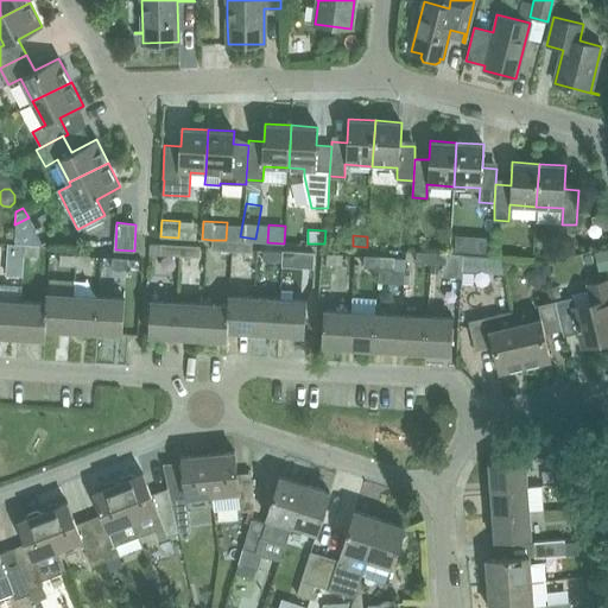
[(473,236),(473,253),(488,253),(488,236),(473,236)]
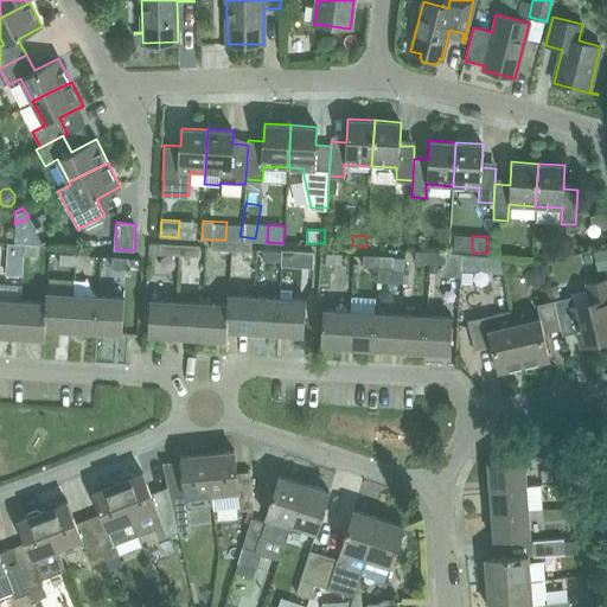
[(231,241),(225,240),(211,240),(211,249),(231,250),(231,241)]
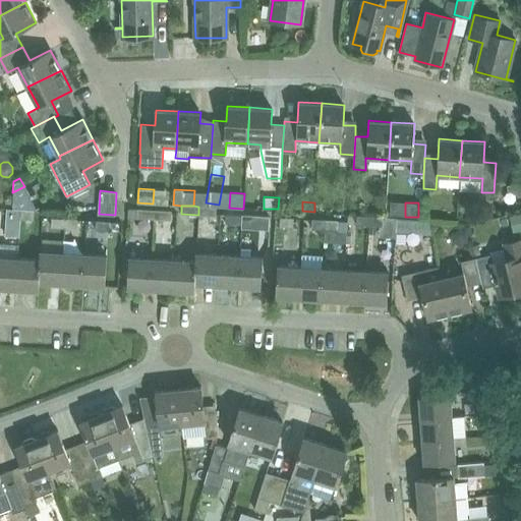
[(198,207),(198,215),(198,216),(210,216),(215,217),(216,208),(198,207)]
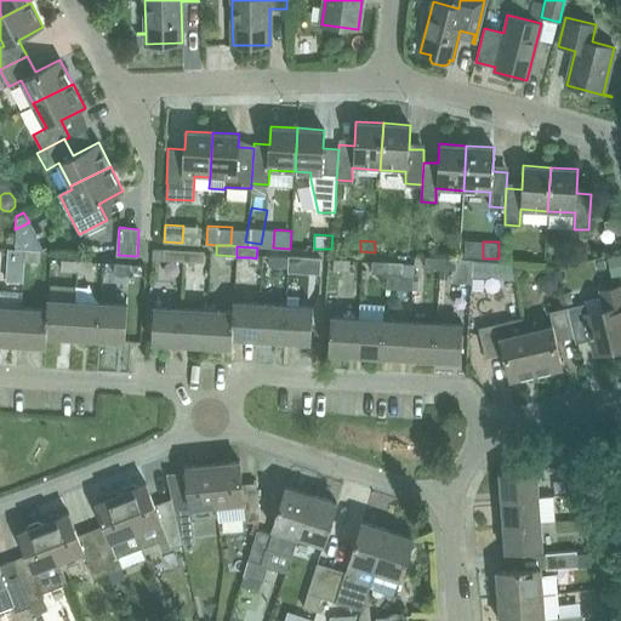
[(9,260),(24,261),(24,250),(10,249),(9,260)]
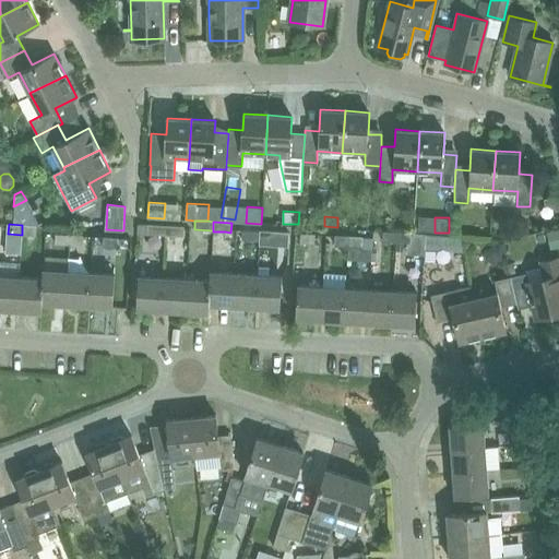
[(146,234),(165,235),(166,225),(147,224),(146,234)]
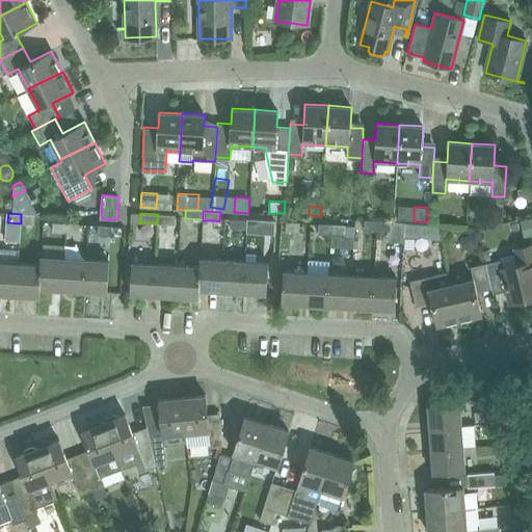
[(21,214),(21,223),(33,224),(34,215),(21,214)]
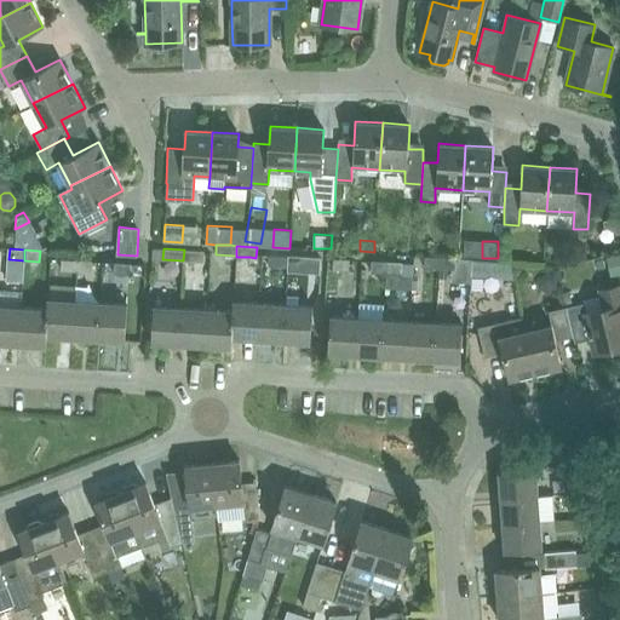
[(204,251),(184,250),(183,260),(204,262),(204,251)]
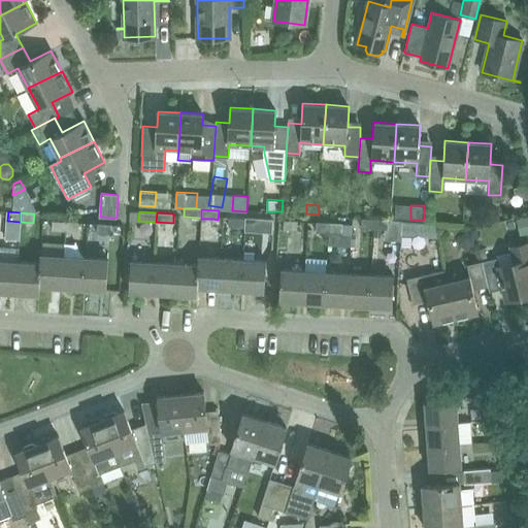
[(527,216),(516,219),(519,235),(527,233),(527,216)]
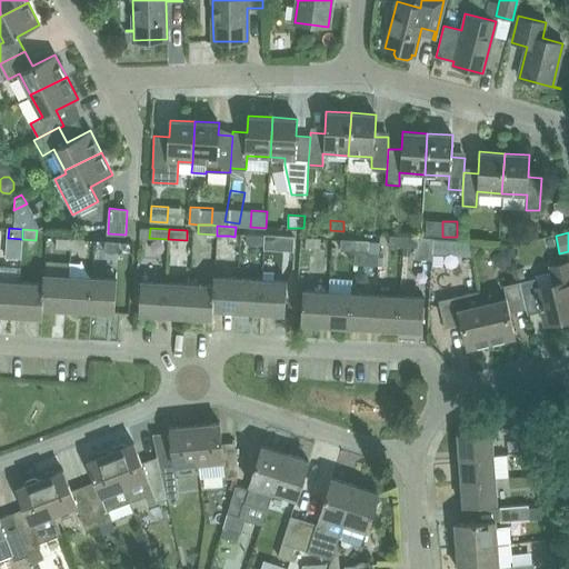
[(247,233),(246,245),(265,246),(265,235),(247,233)]
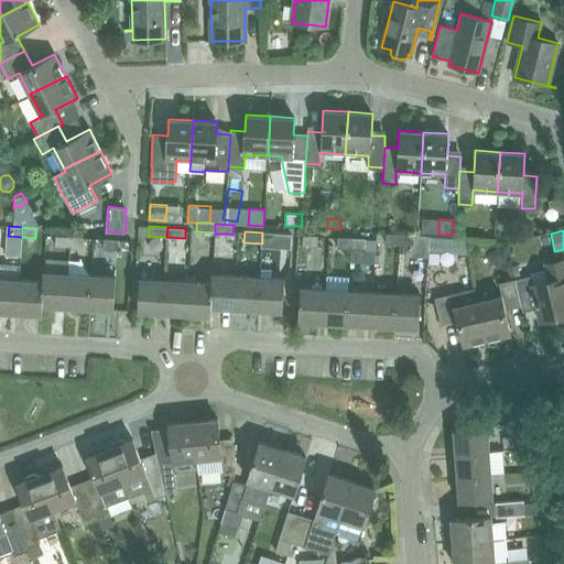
[(400,243),(400,234),(387,232),(386,242),(400,243)]
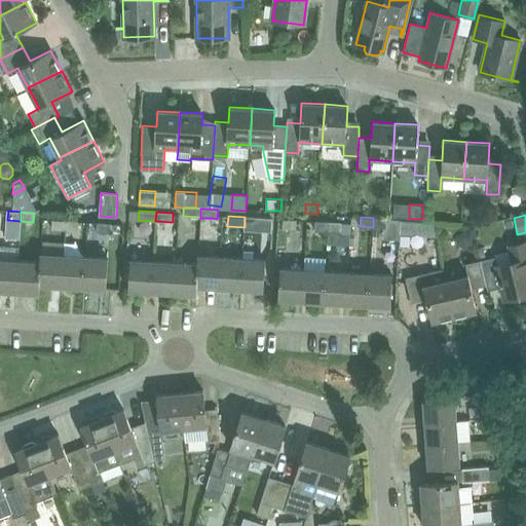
[(258,218),(257,231),(271,232),(272,219),(262,218),(258,218)]
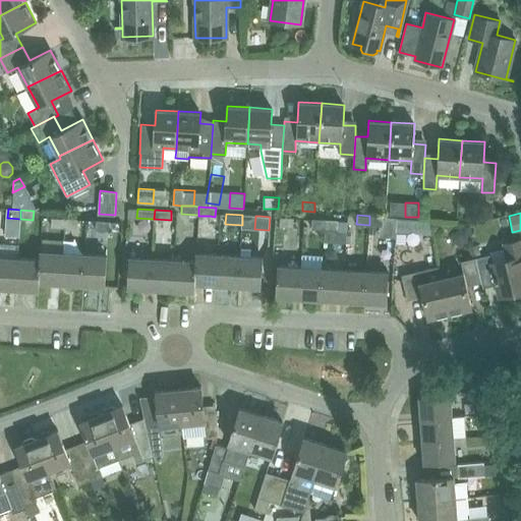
[(382,227),(396,228),(397,218),(383,217),(369,216),(369,225),(382,226),(382,227)]
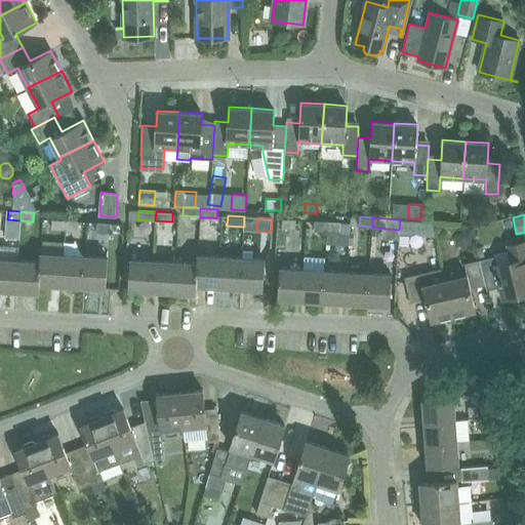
[(282,218),(281,228),(294,229),(295,220),(282,218)]
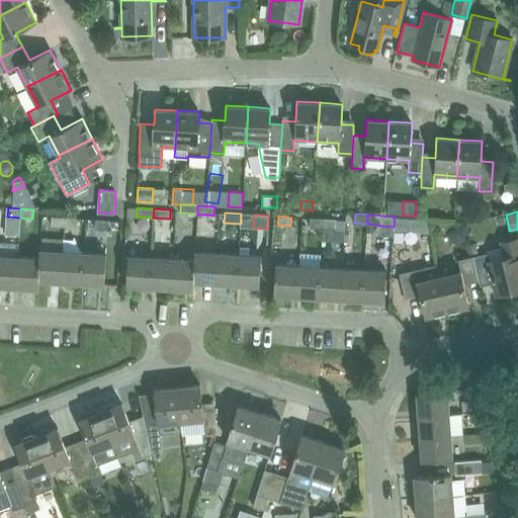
[(51,226),(64,227),(64,218),(51,217),(51,226)]
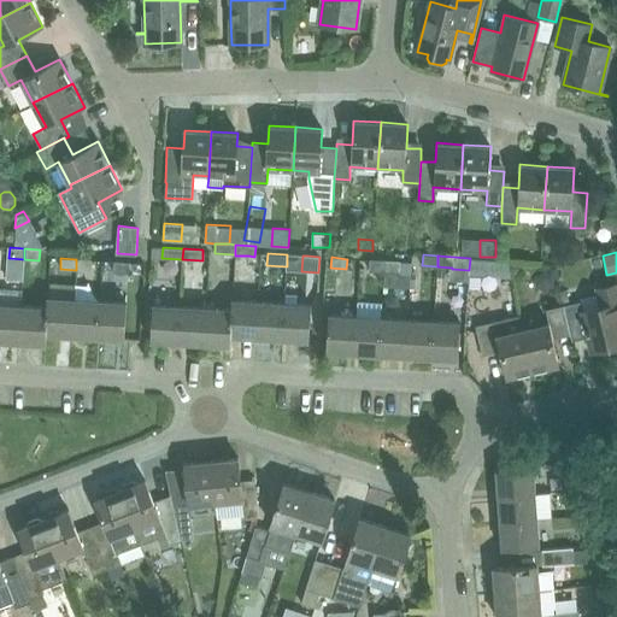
[(507,262),(470,258),(469,270),(469,272),(511,276),(507,262)]
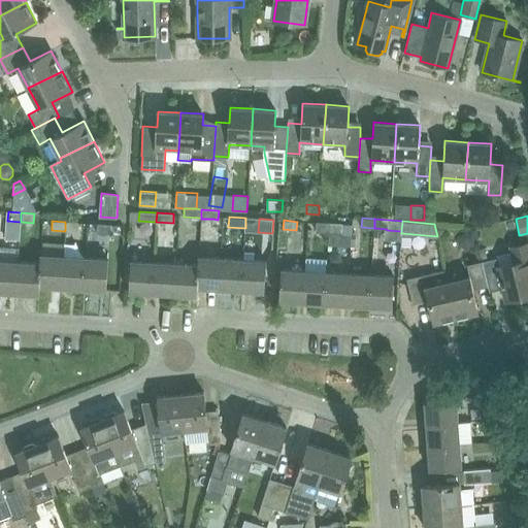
[(65,222),(65,231),(77,231),(78,222),(65,222)]
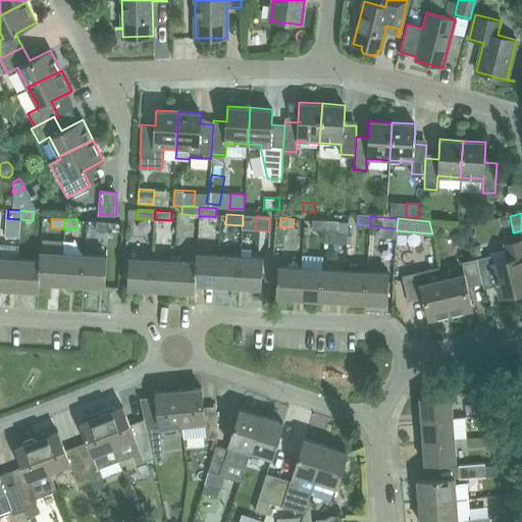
[(312,228),(325,229),(325,220),(312,219),(312,228)]
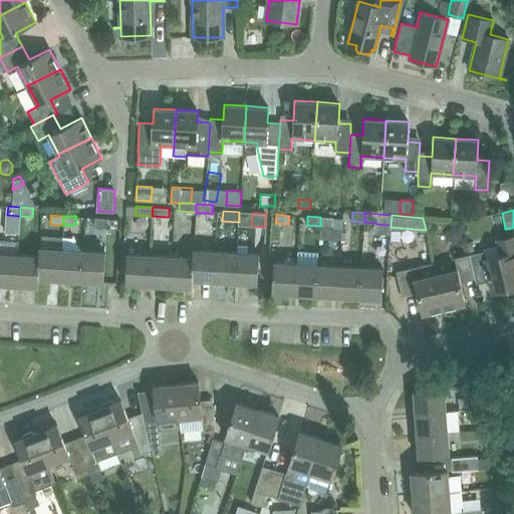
[(333,218),(320,217),(320,226),(332,227),(332,228),(342,229),(342,219),(333,218)]
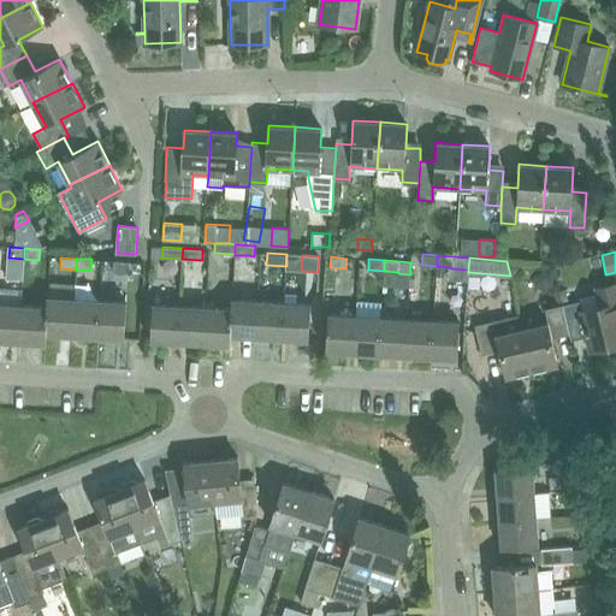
[(129,261),(113,261),(112,271),(128,272),(129,261)]
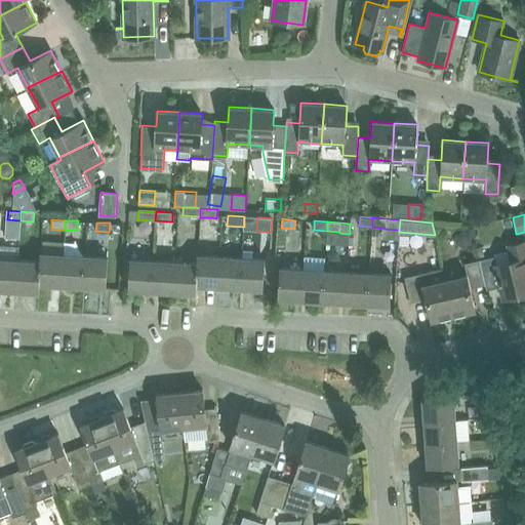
[(479,259),(485,285),(486,289),(499,286),(502,298),(524,292),(524,241),(508,245),(511,260),(495,265),(493,256),(479,259)]
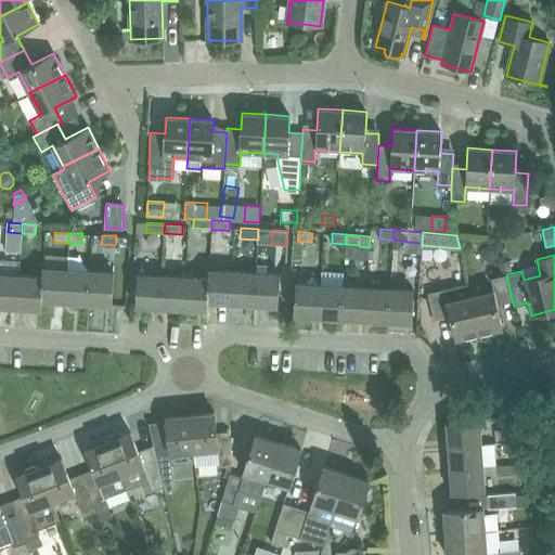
[(43,276),(41,300),(64,301),(66,269),(42,268),(41,276),(43,276)]
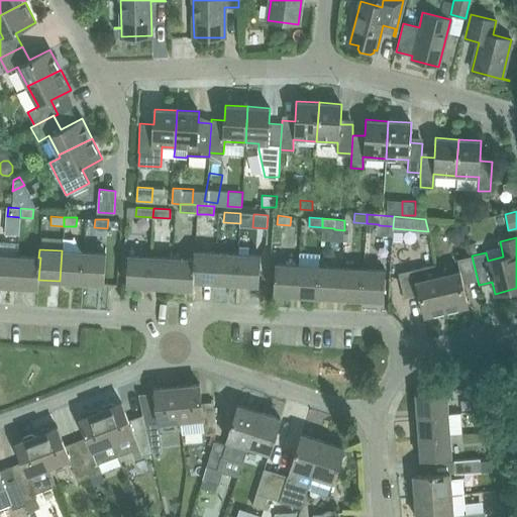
[(62,250),(60,281),(82,283),(83,251),(62,250)]
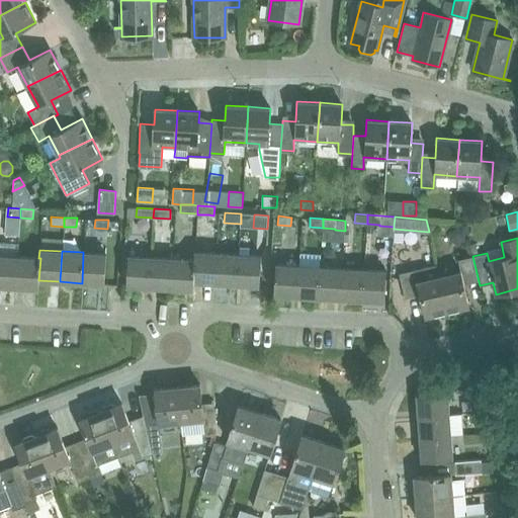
[(106,254),(83,252),(82,283),(104,284),(106,254)]
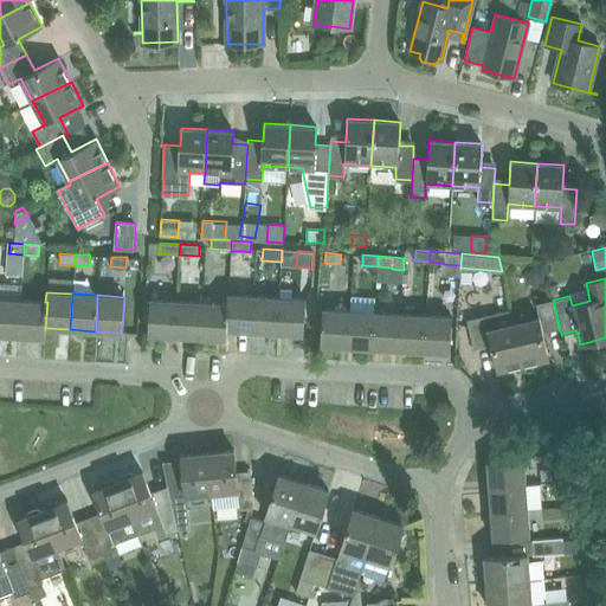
[(226,329),(251,331),(253,296),(227,295),(226,303),(227,304),(226,329)]
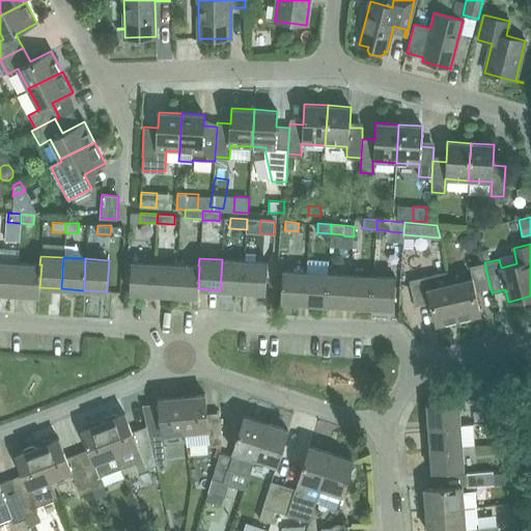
[(220,290),(243,291),(245,260),(222,259),(220,290)]
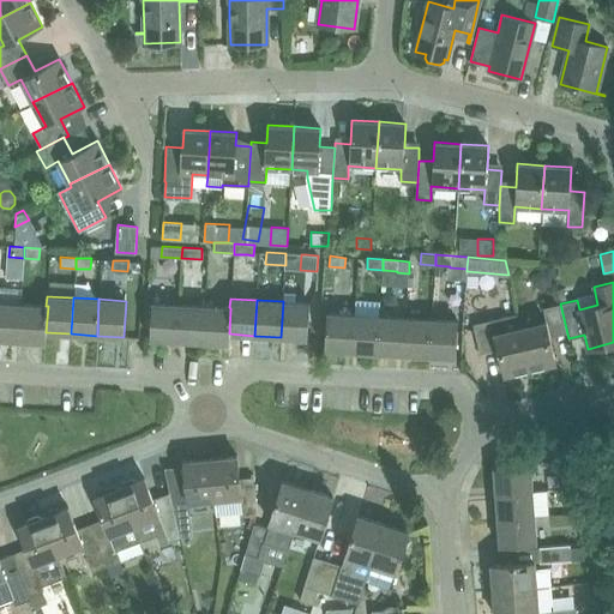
[(308,304),(283,301),(281,337),(307,339),(308,315),(308,304)]
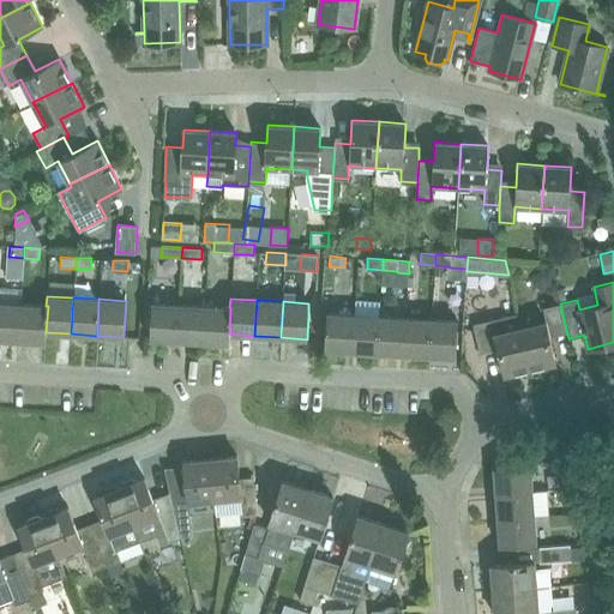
[(0,338),(19,341),(20,304),(0,302),(0,338)]
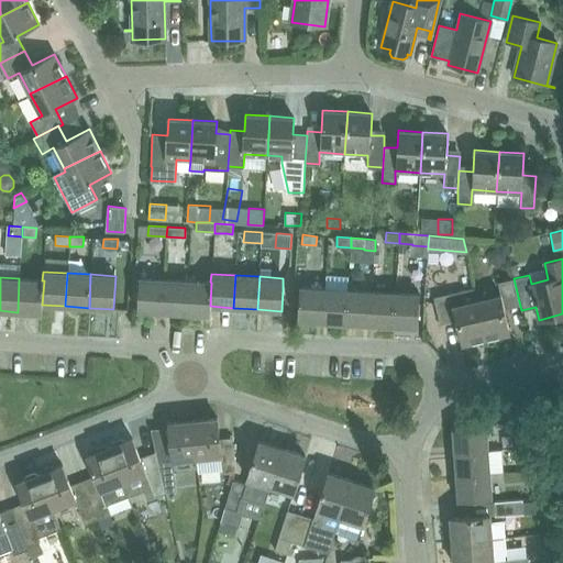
[(44,280),(42,280),(19,278),(18,312),(42,313),(42,305),(44,280)]
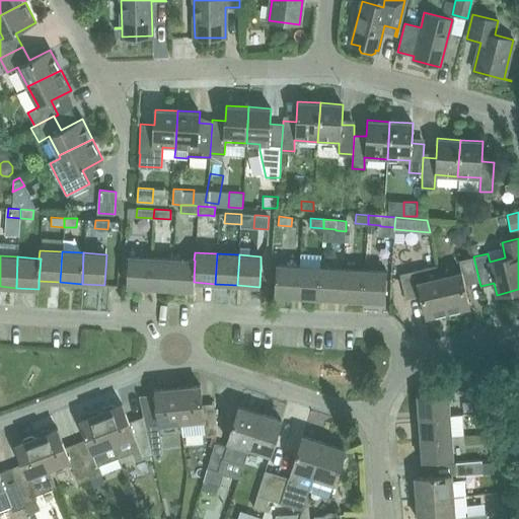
[(126,286),(149,288),(151,257),(128,256),(126,286)]
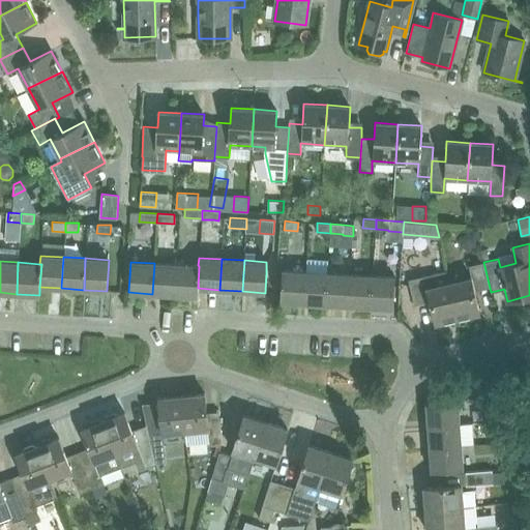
[(475,291),(490,288),(483,262),(469,265),(471,277),(449,283),(458,319),(480,314),(475,291)]
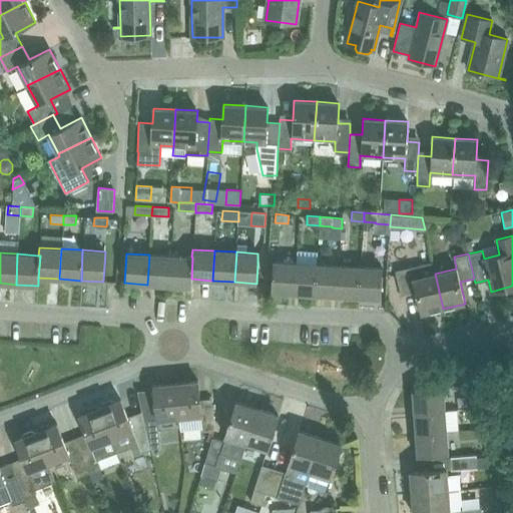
[(147,285),(169,286),(170,255),(149,254),(147,285)]
